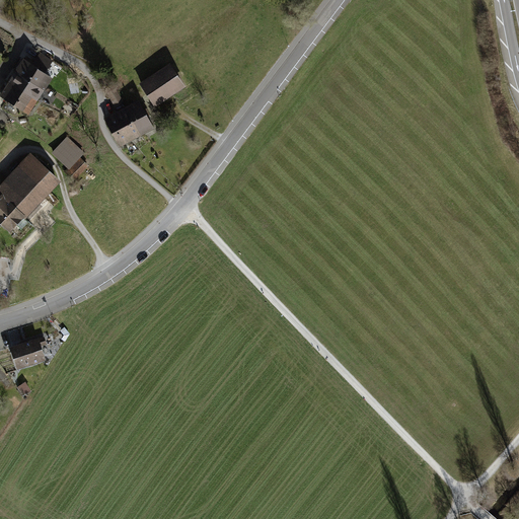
[(15,72),(45,91),(53,79),(45,74),(54,61),(41,53),(32,65),(23,59),(15,72)]
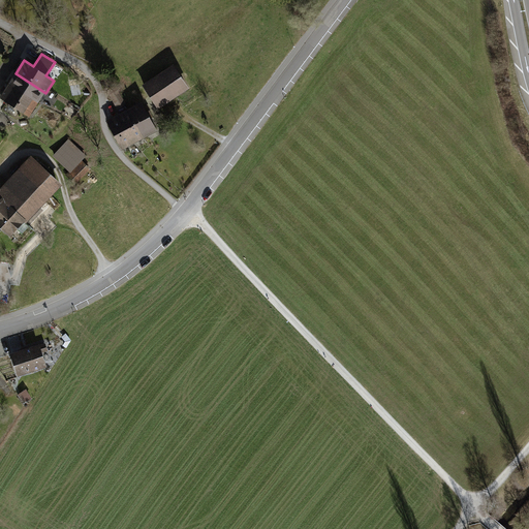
[(189,90),(174,66),(143,85),(158,110),(189,90)]
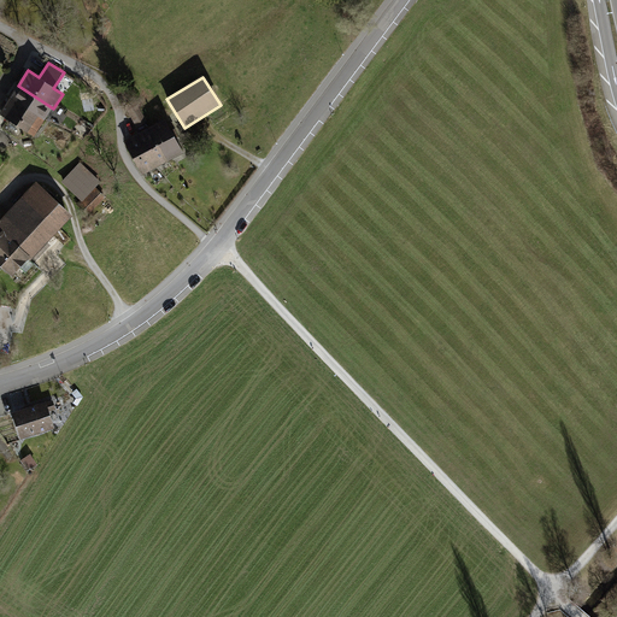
[(10,99),(45,122),(53,109),(18,86),(10,99)]
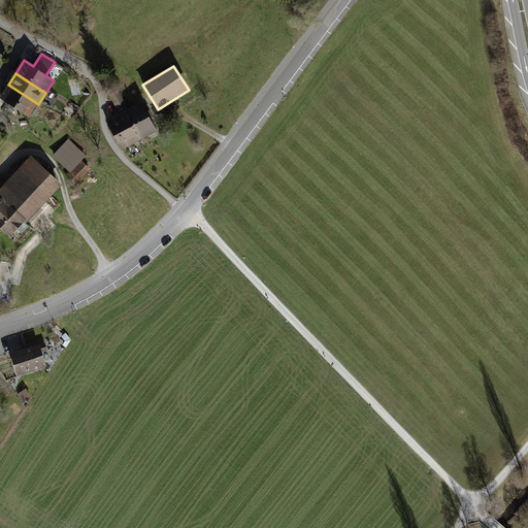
[(38,104),(8,85),(0,97),(0,98),(30,118),(38,104)]
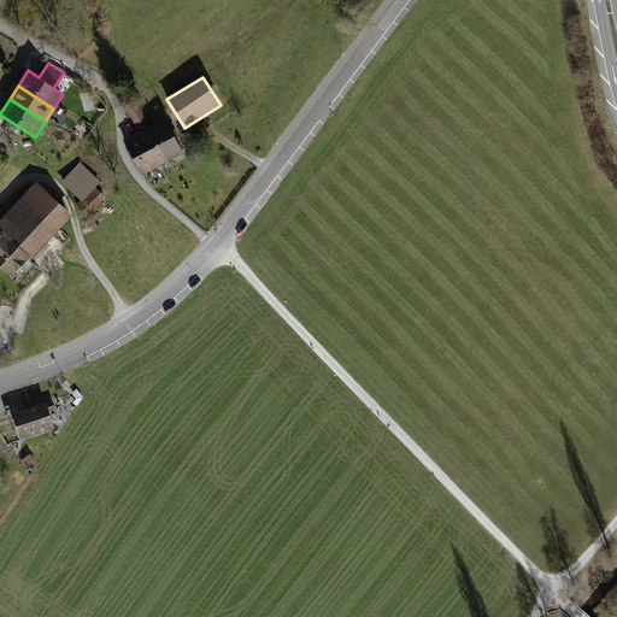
[(148,128),(150,127),(136,103),(125,109),(140,133),(148,128)]
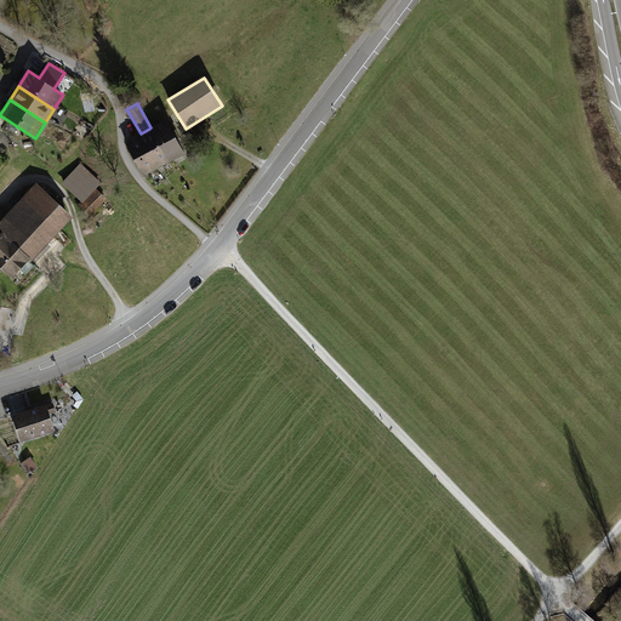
[(169,164),(186,154),(166,120),(151,127),(149,129),(169,164)]
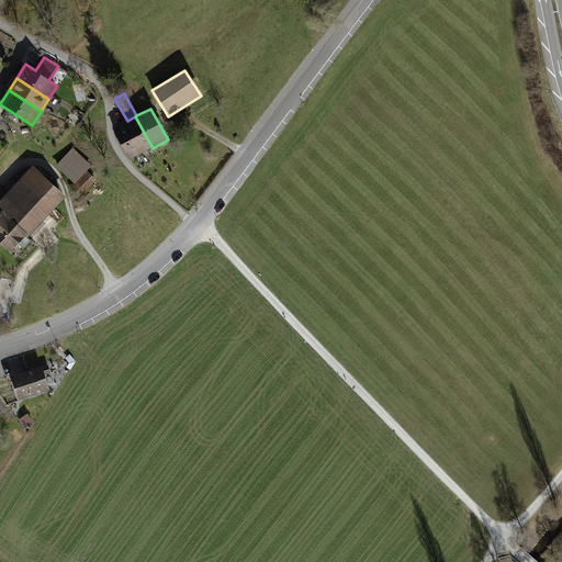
[(127,121),(112,130),(130,160),(153,148),(135,116),(127,121)]
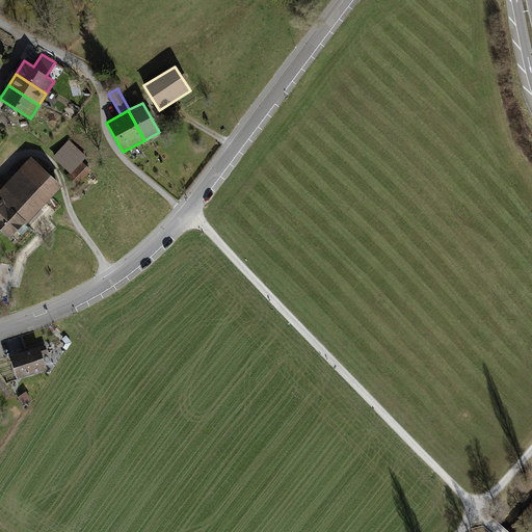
[(69,140),(53,157),(72,175),(87,157),(69,140)]
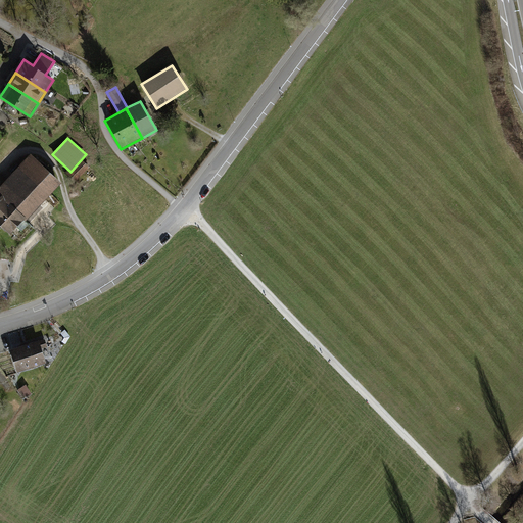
[(61,184),(31,154),(0,186),(0,198),(0,225),(10,235),(24,221),(26,222),(61,184)]
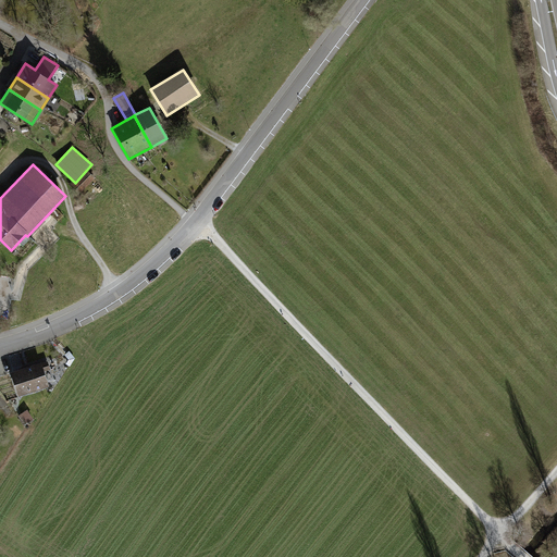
[(95,177),(87,170),(74,184),(83,192),(95,177)]
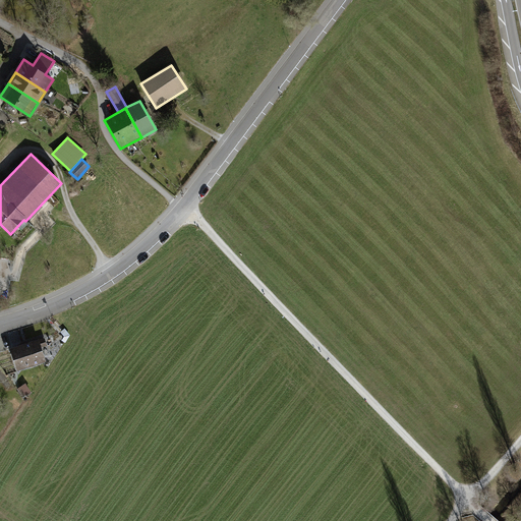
[(45,338),(10,349),(17,371),(46,362),(42,348),(47,346),(45,338)]
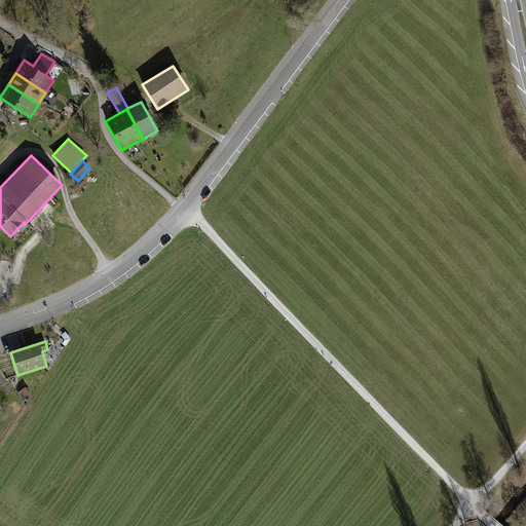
[(32,397),(26,387),(17,392),(24,402),(32,397)]
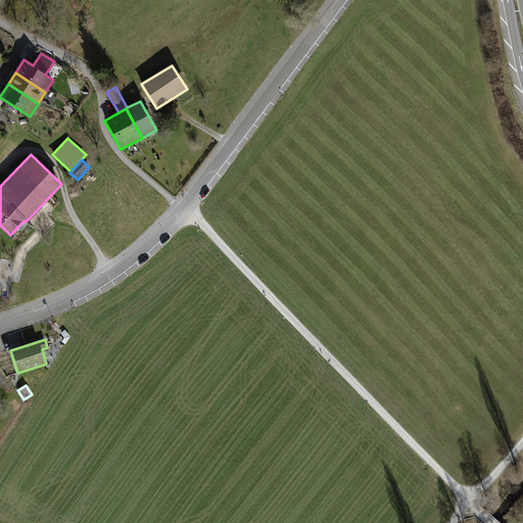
All buildings are outlined.
